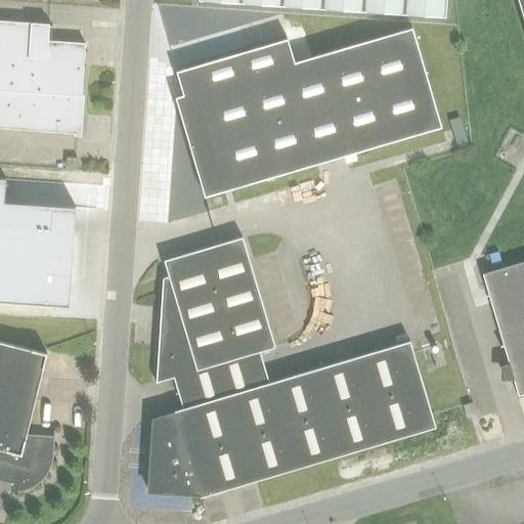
[(280,0),(280,7),(321,10),(322,0),(280,0)]
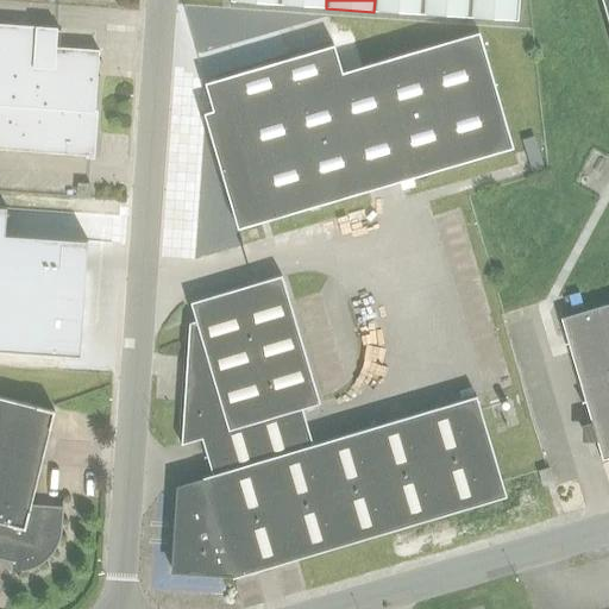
[(375,0),(374,12),(422,14),(422,0),(375,0)]
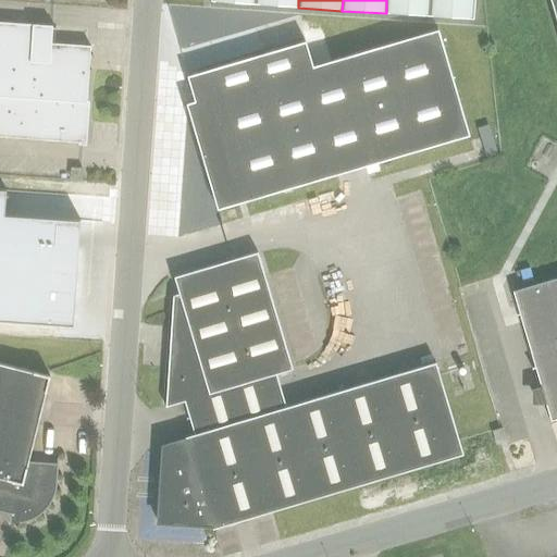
[(386,0),(386,13),(430,16),(430,0),(386,0)]
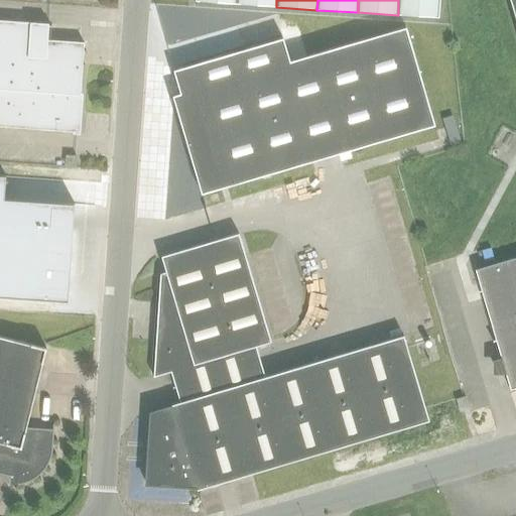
[(398,0),(398,15),(438,18),(439,0),(398,0)]
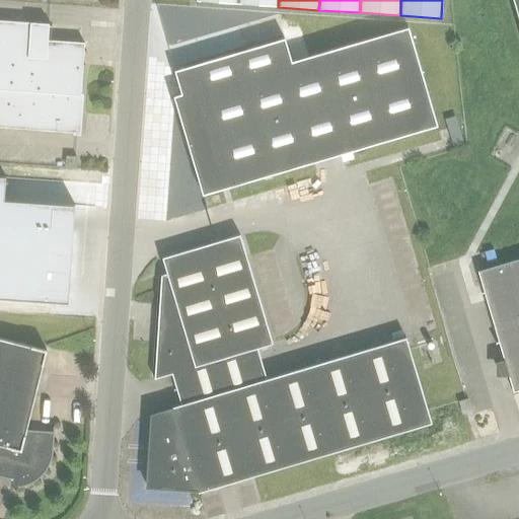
[(0,127),(77,133),(78,133),(84,44),(48,41),(49,24),(0,20),(0,127)]
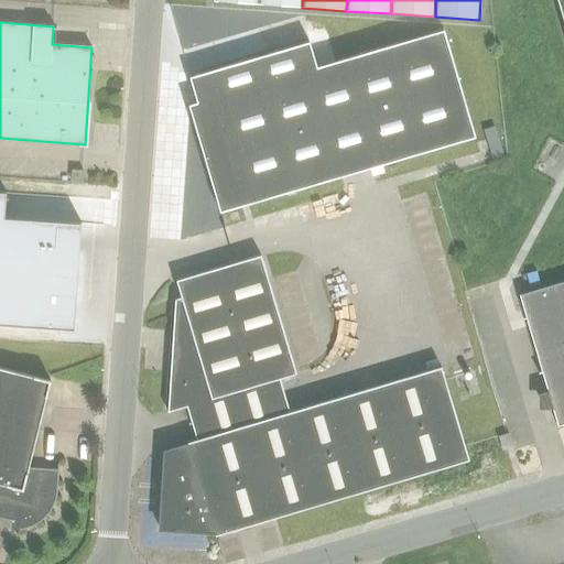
[(188,106),(190,109),(220,213),(475,137),(443,30),(316,67),(310,42),(190,77),(197,102),(188,106)]
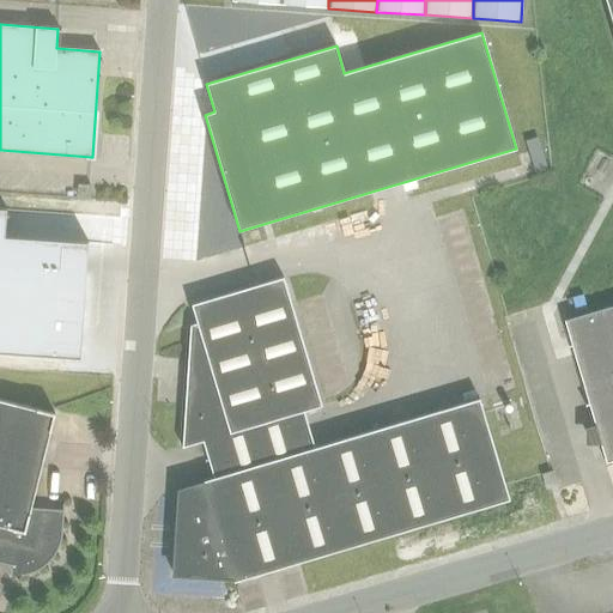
[(90,186),(78,184),(77,196),(89,198),(90,186)]
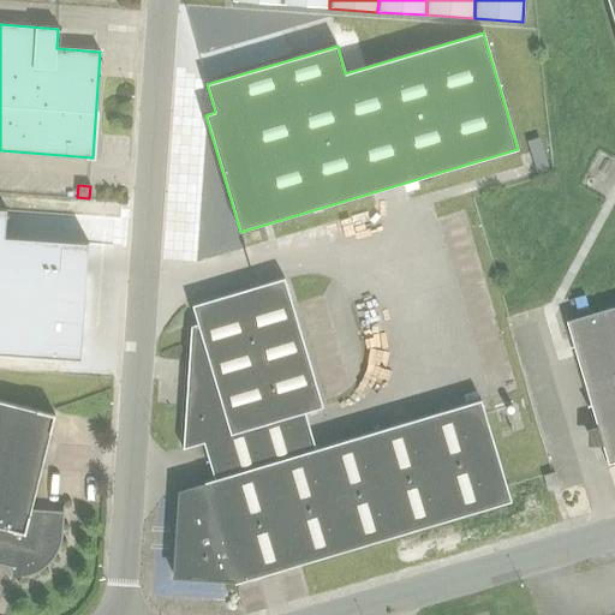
[(0,209),(0,353),(81,360),(89,243),(5,237),(6,210),(0,209)]
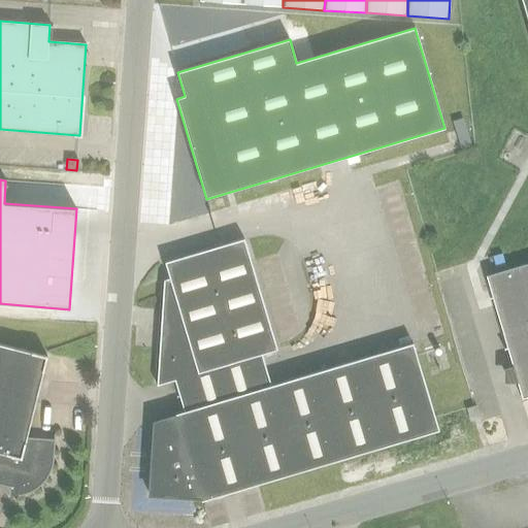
[(164,281),(161,326),(157,386),(174,381),(179,396),(266,370),(262,355),(277,350),(244,239),(165,263),(169,278),(164,281)]
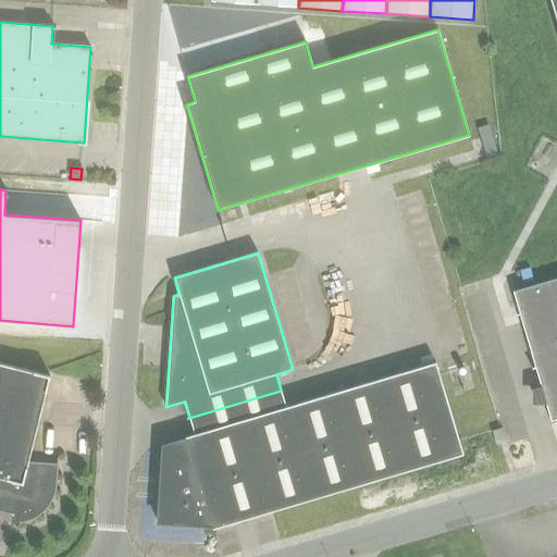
[(556,277),(535,285),(512,292),(551,421),(556,418),(556,277)]
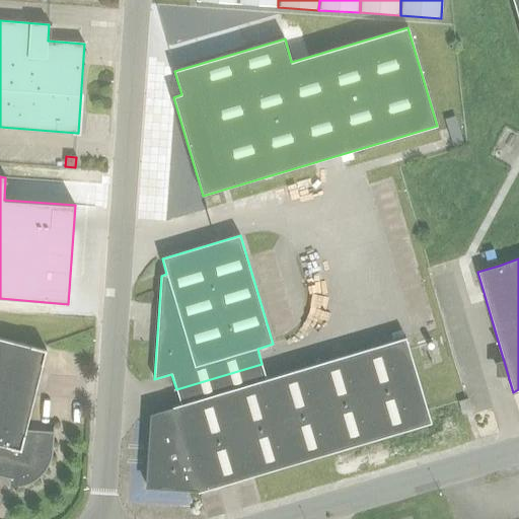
[(198,493),(231,483),(431,424),(405,338),(267,379),(262,364),(176,389),(180,404),(172,408),(173,410),(151,416),(147,487),(197,491),(198,493)]
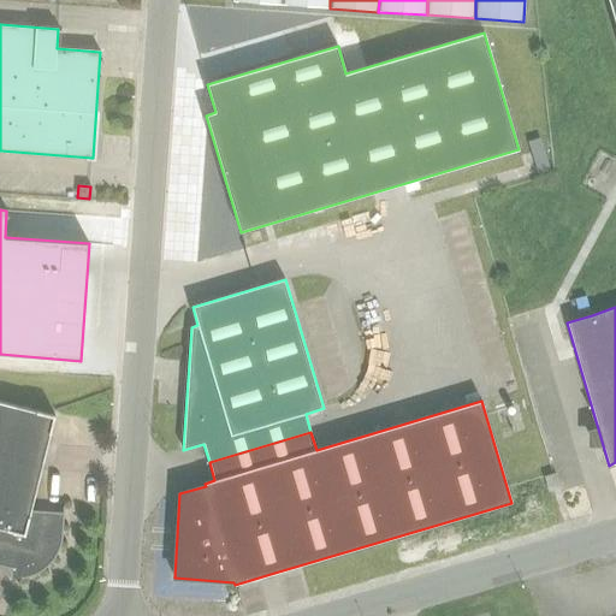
[(54,416),(0,402),(0,566),(9,568),(11,569),(13,569),(17,569),(21,568),(23,568),(25,568),(28,575),(24,576),(22,578),(22,579),(25,578),(29,578),(31,576),(36,574),(41,572),(43,570),(46,568),(49,564),(52,562),(54,560),(55,557),(58,554),(59,549),(60,546),(61,543),(63,538),(63,534),(63,532),(65,507),(63,505),(63,513),(31,510),(54,416)]
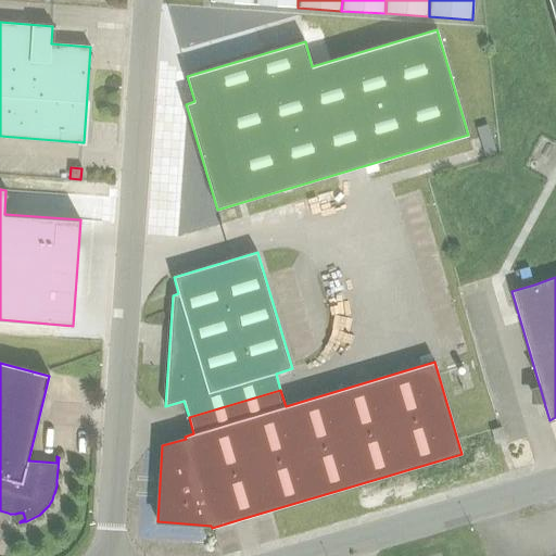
[(495,444),(505,441),(502,427),(491,430),(495,444)]
